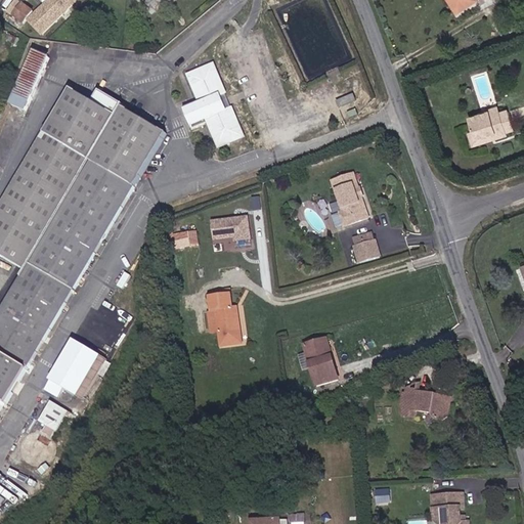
[(14,0),(4,0),(1,4),(7,9),(14,0)]
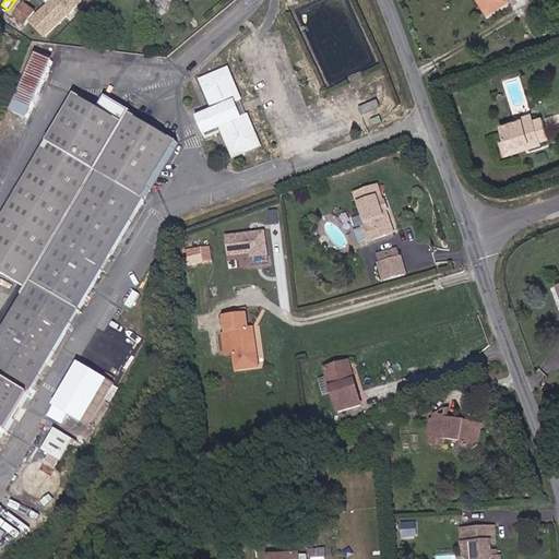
[(32,12),(15,0),(8,10),(23,23),(32,12)]
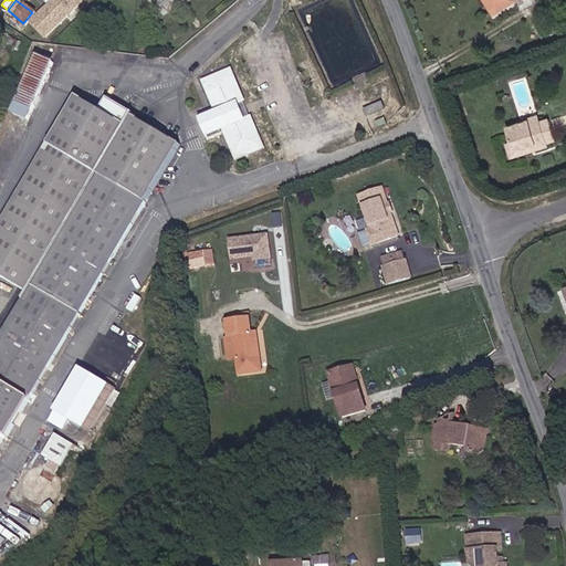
[(82,0),(81,0),(49,0),(27,22),(43,38),(82,0)]
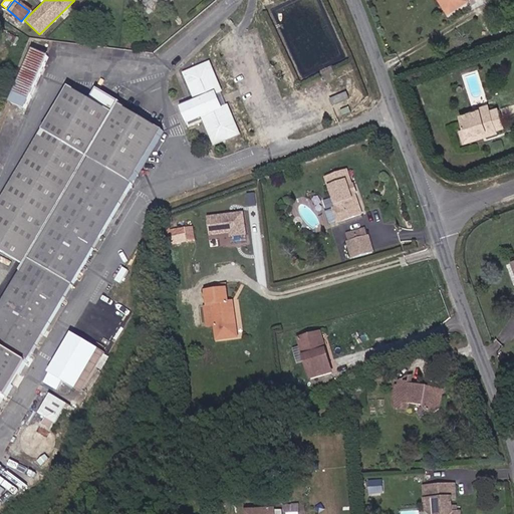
[(444,0),(438,4),(445,17),(462,8),(457,0),(444,0)]
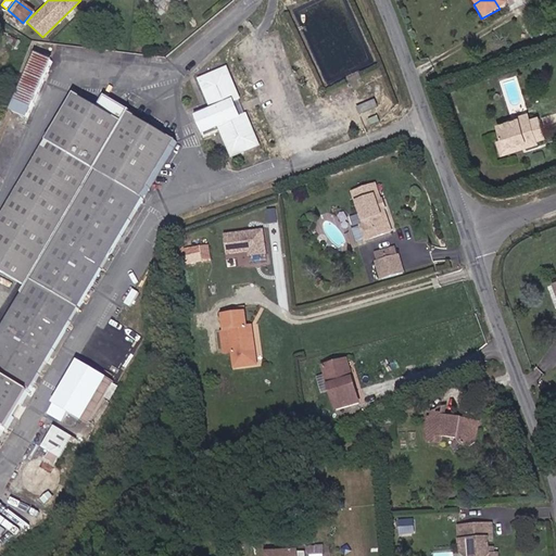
[(25,118),(49,63),(30,55),(7,112),(25,118)]
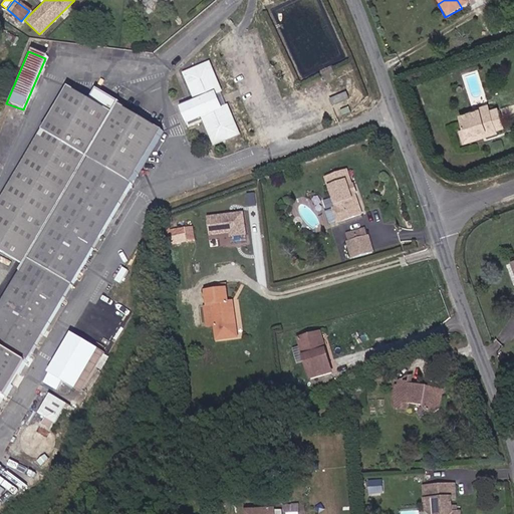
[(193,96),(179,102),(178,103),(188,126),(191,124),(203,119),(213,143),(238,133),(224,103),(220,105),(215,93),(219,91),(207,63),(183,73),(193,96)]
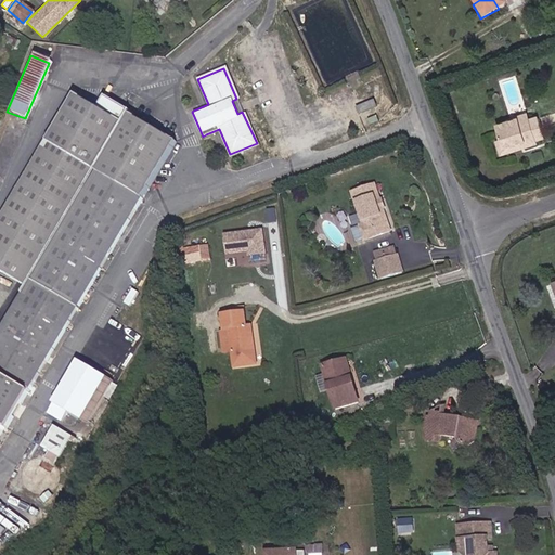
[(66,94),(0,211),(0,276),(21,289),(0,325),(0,430),(0,431),(169,144),(95,98),(89,107),(66,94)]
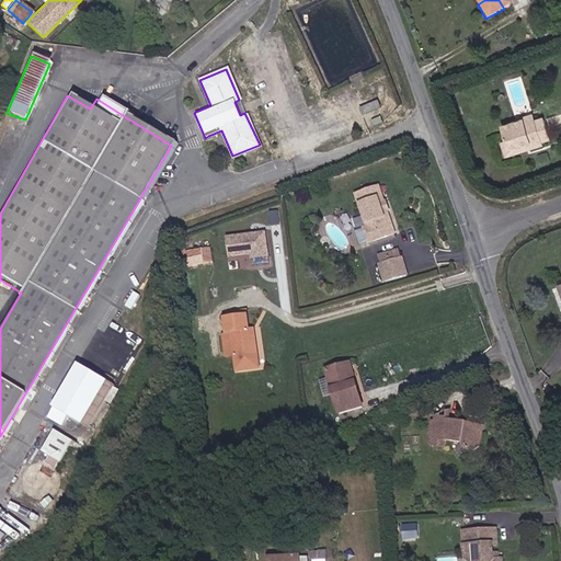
[(523,125),(533,122),(530,115),(521,117),(522,122),(523,125)]
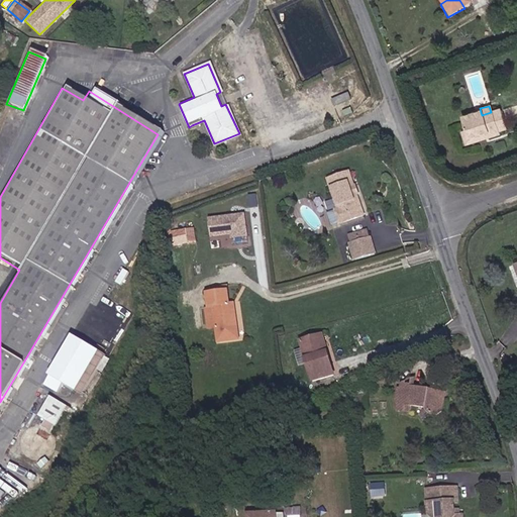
[(499,109),(491,112),(482,115),(481,112),(461,118),(466,131),(468,140),(488,134),(490,138),(498,135),(497,131),(505,128),(499,109)]
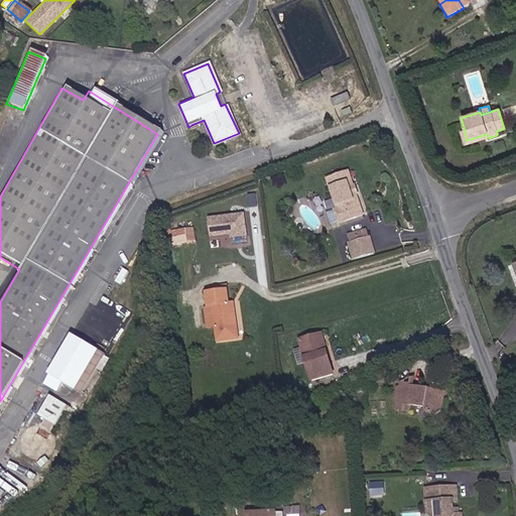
[(464,146),(489,138),(487,134),(467,140),(465,131),(459,132),(464,146)]
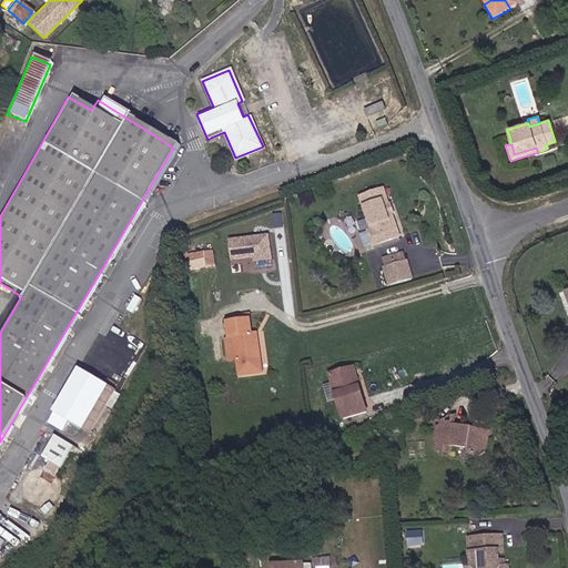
[(399,234),(385,186),(363,193),(373,226),(369,227),(374,242),(399,234)]
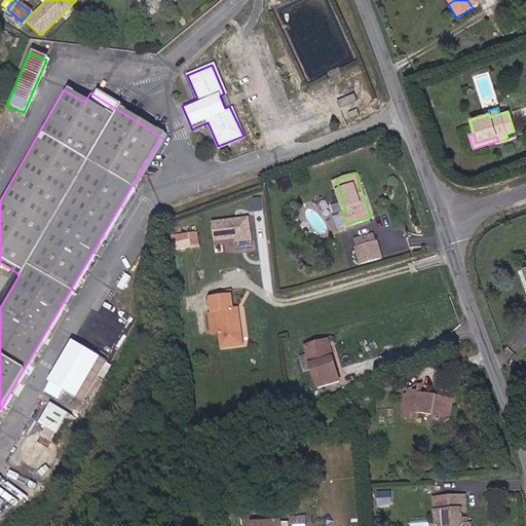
[(346,224),(342,211),(333,213),(337,227),(346,224)]
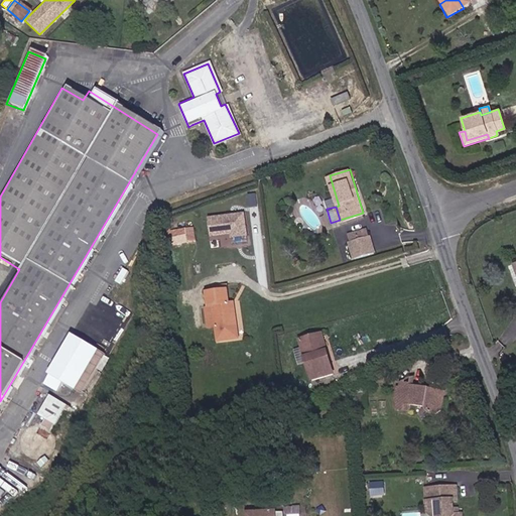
[(243,211),(207,216),(210,237),(246,232),(243,211)]
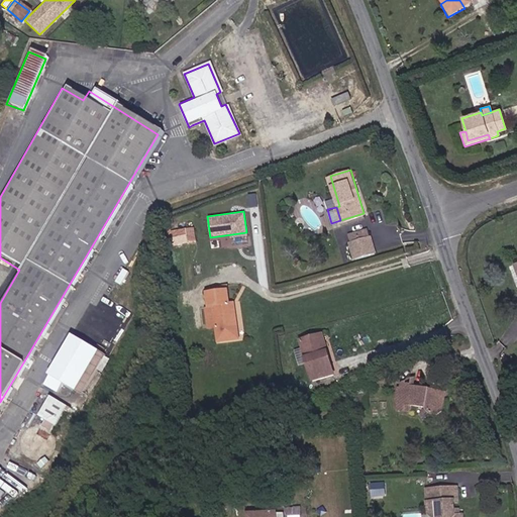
[(171,245),(198,243),(197,228),(170,229),(171,245)]
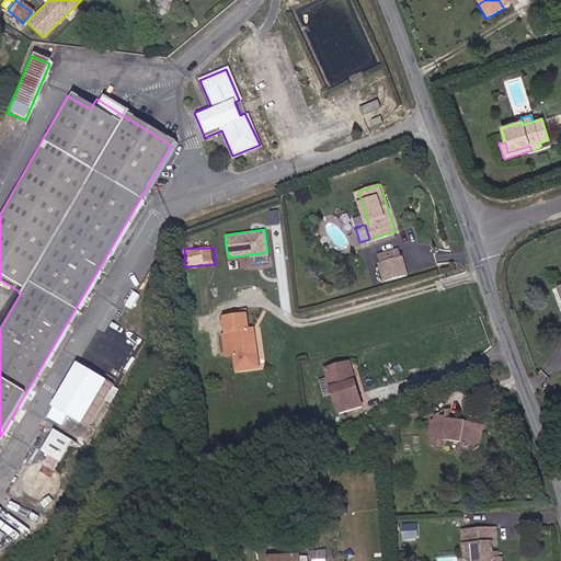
[(378,254),(380,262),(402,256),(400,249),(378,254)]
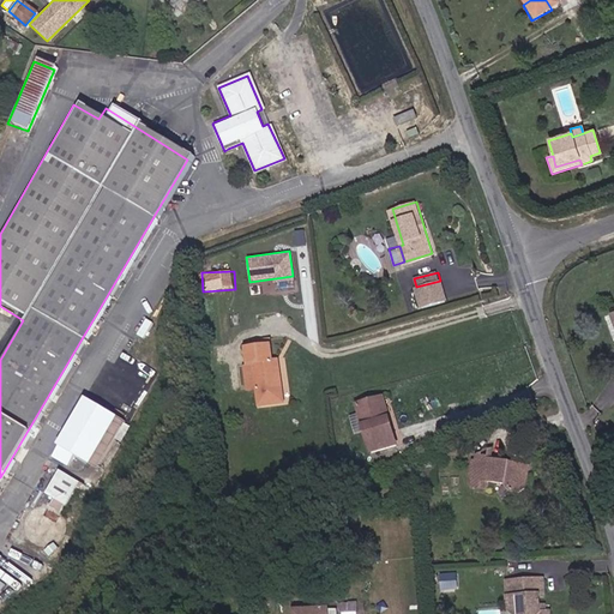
[(446,301),(440,281),(416,287),(422,307),(446,301)]
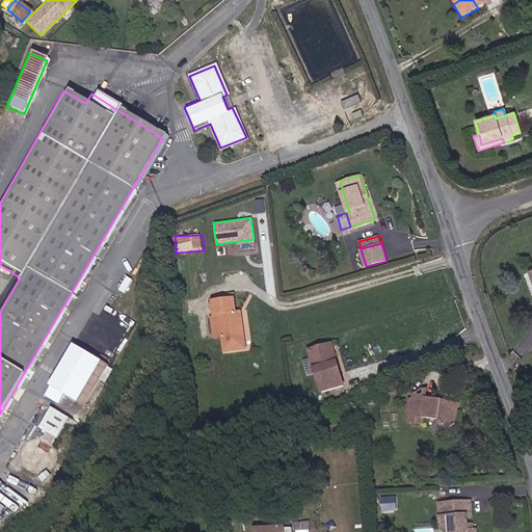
[(236,312),(234,298),(213,300),(215,315),(219,315),(223,353),(246,351),(242,312),(236,312)]
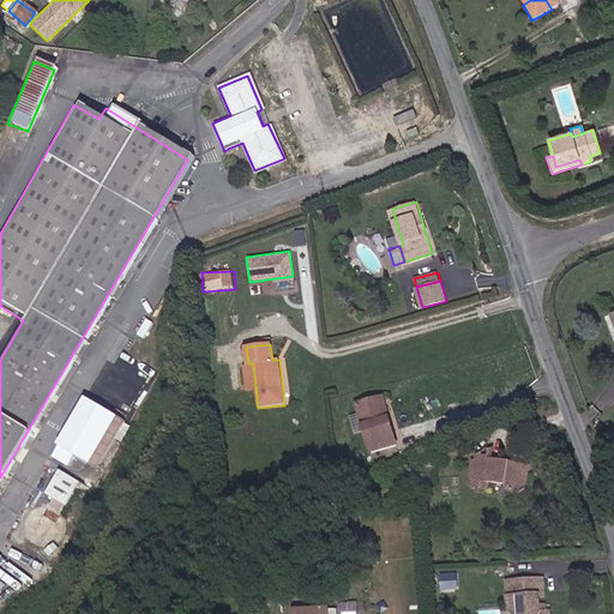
[(85,389),(83,392),(85,393),(89,396),(92,398),(95,395),(85,389)]
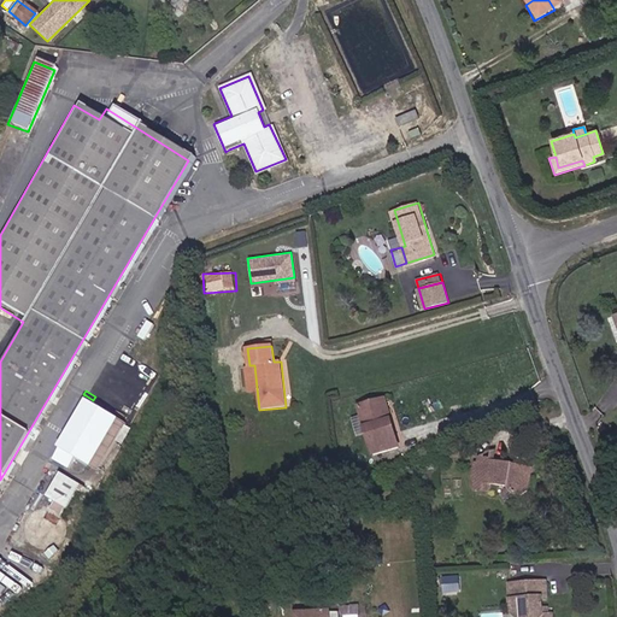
[(89,398),(86,395),(80,405),(46,460),(59,468),(64,459),(87,472),(116,423),(86,406),(89,398)]
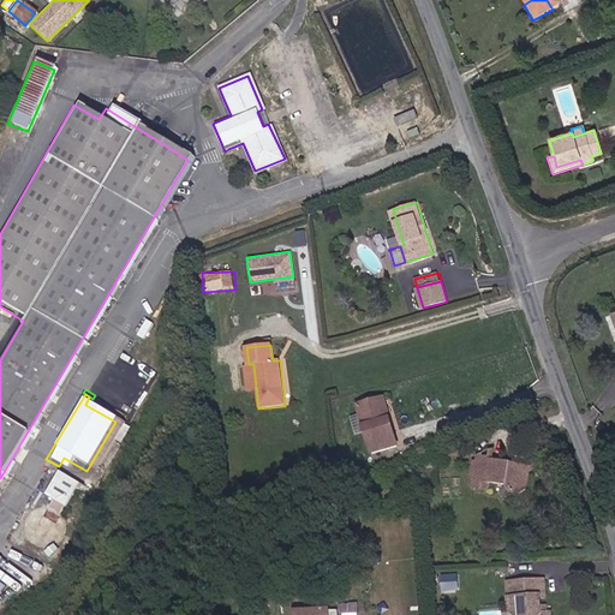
[(399,446),(383,398),(360,404),(372,453),(399,446)]
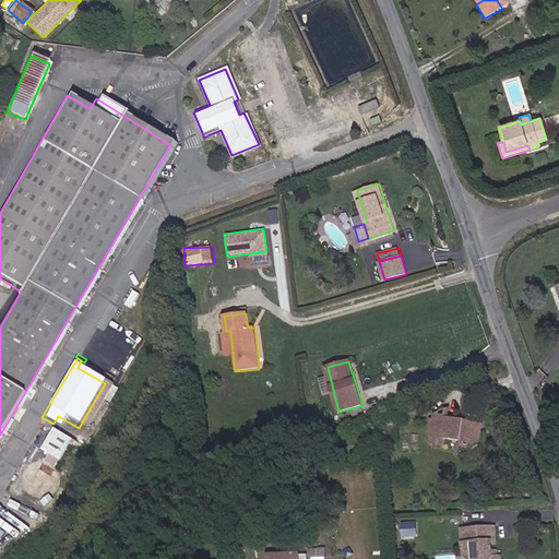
[(479,436),(473,426),(447,419),(448,417),(436,414),(433,420),(430,419),(428,442),(440,445),(442,438),(459,442),(463,449),(471,450),(477,447),(479,436)]
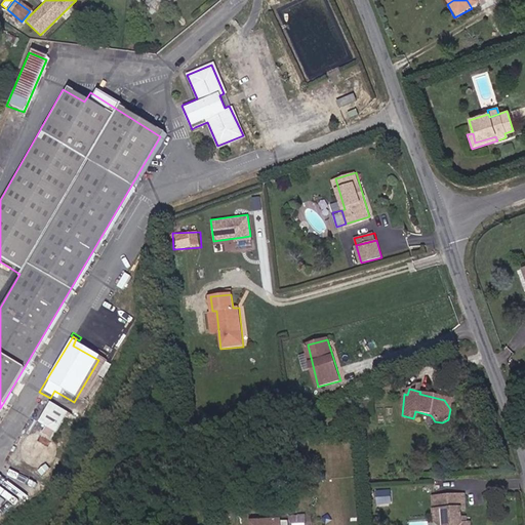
[(43,450),(42,443),(41,440),(58,414),(44,406),(33,427),(36,430),(32,433),(27,432),(23,433),(13,440),(11,447),(13,454),(21,462),(32,463),(38,459),(43,450)]
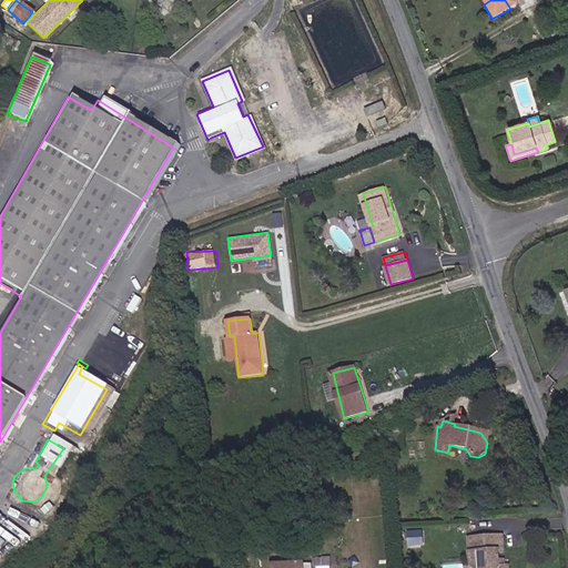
[(409,530),(409,544),(424,544),(424,529),(409,530)]
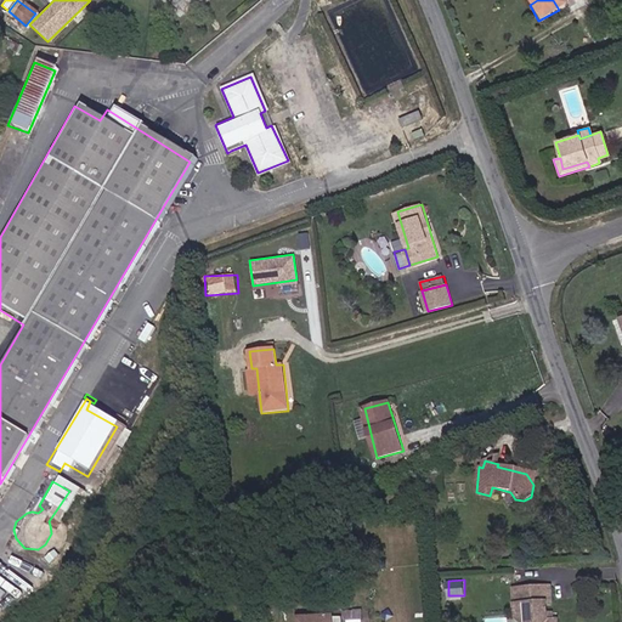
[(550,615),(549,588),(510,591),(513,620),(516,621),(555,621),(555,620),(547,620),(546,615),(550,615)]
